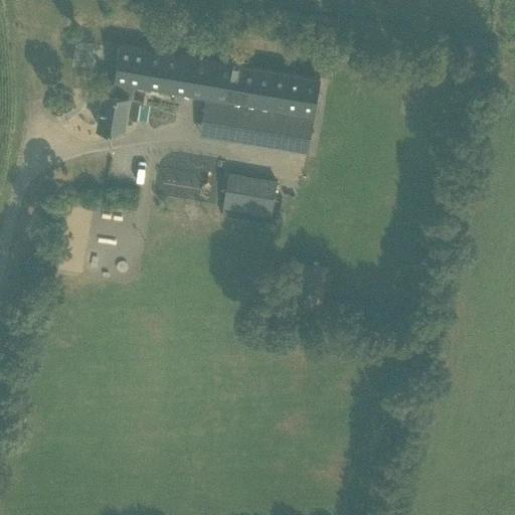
[(321,79),(120,45),(114,81),(118,82),(116,95),(104,93),(98,128),(123,132),(125,117),(136,119),(140,98),(128,96),(130,83),(226,100),(219,140),(309,154),(314,120),(282,115),(283,110),(315,116),(321,79)]
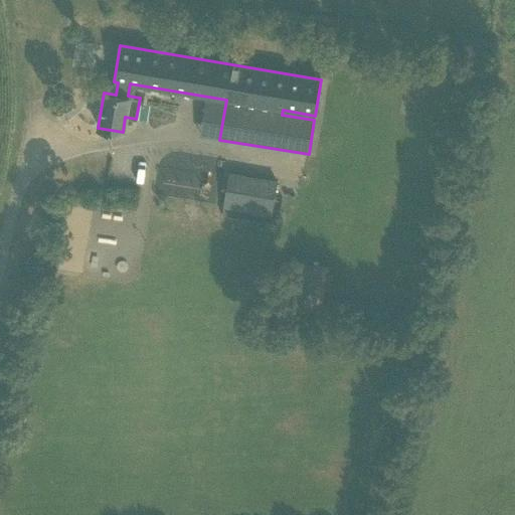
[(179,121),(194,124),(200,96),(185,93),(179,121)]
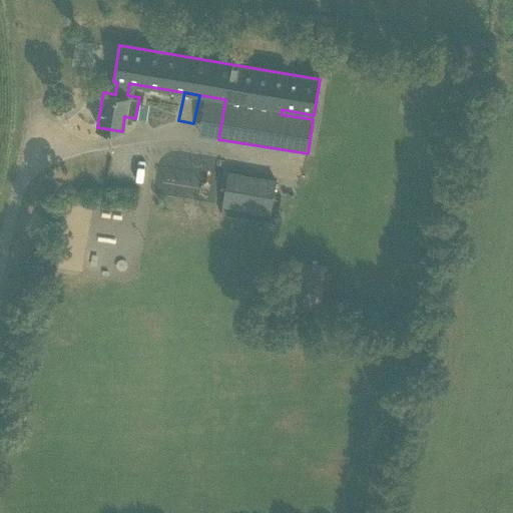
[(276,179),(227,172),(222,208),(270,215),(276,179)]
